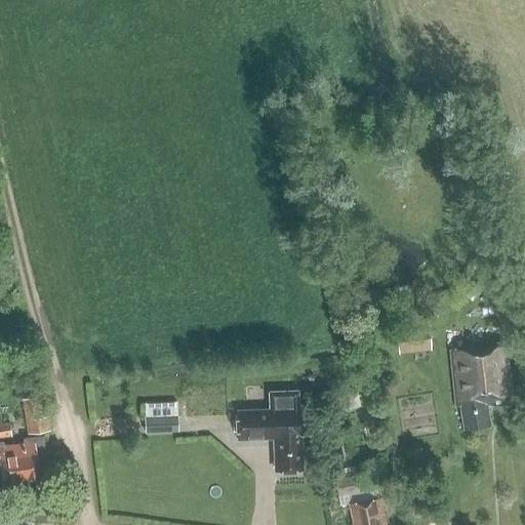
[(394,318),(396,329),(398,353),(430,350),(427,315),(394,318)]
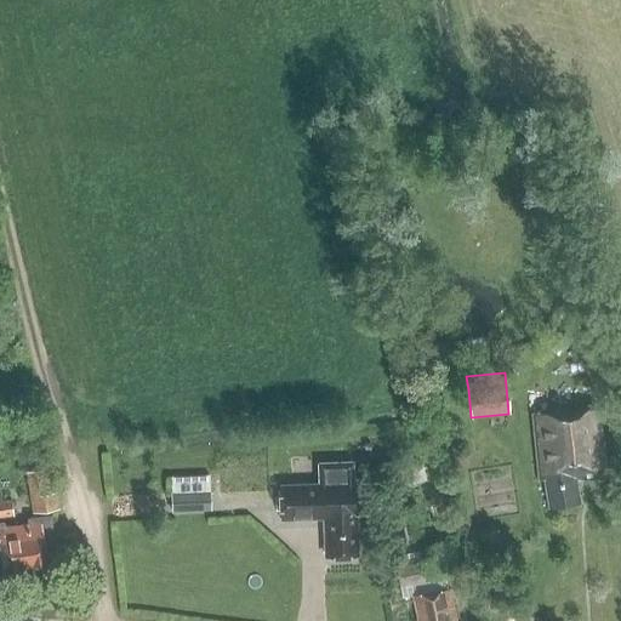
[(575,480),(609,478),(603,408),(531,415),(537,480),(545,479),(547,510),(577,505),(575,480)]
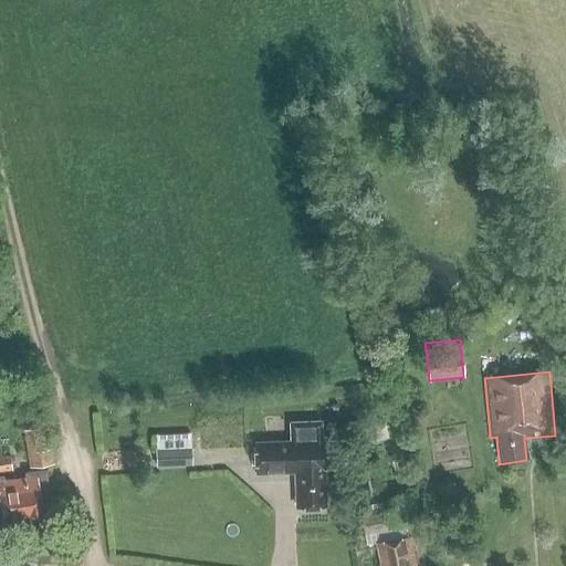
[(23,430),(29,468),(53,464),(51,449),(44,450),(41,428),(23,430)]
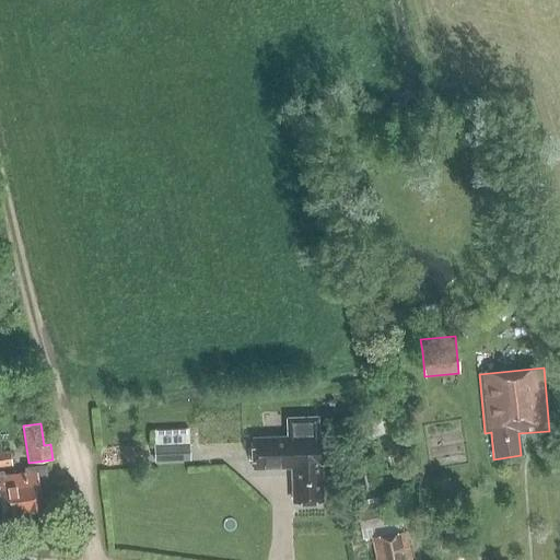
[(189,461),(188,429),(153,430),(154,462),(189,461)]
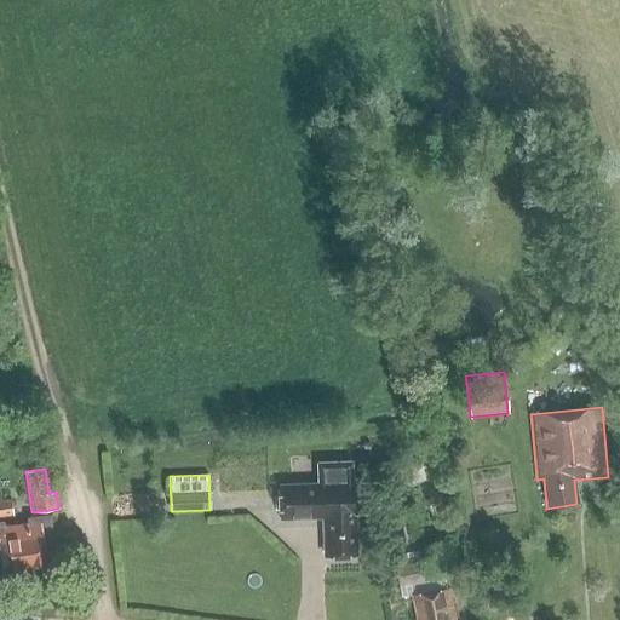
[(279,517),(323,516),(323,555),(355,555),(354,518),(352,481),(277,482),(279,517)]
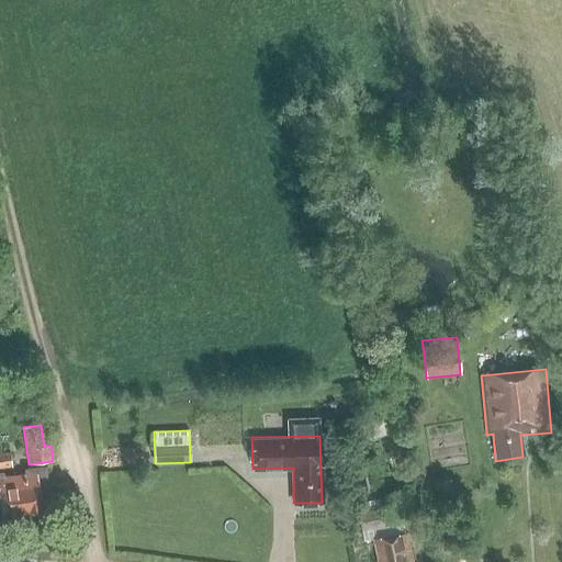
[(0,469),(12,468),(9,452),(0,453),(0,469)]
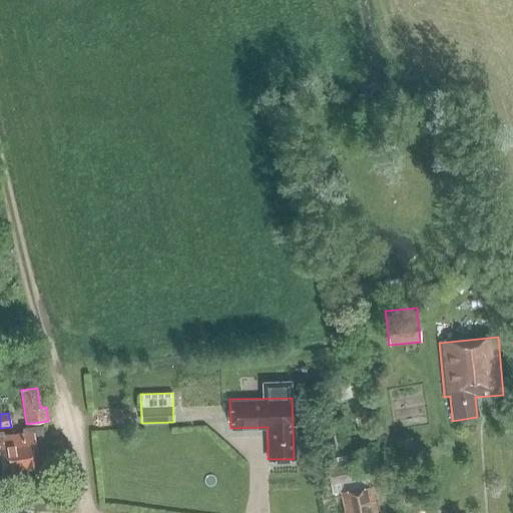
[(36,465),(38,465),(32,430),(3,435),(2,432),(0,432),(0,455),(2,470),(26,467),(28,469),(35,468),(36,465)]
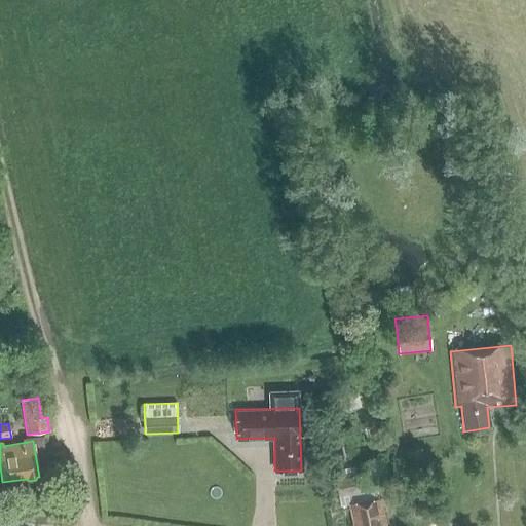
[(339,506),(348,505),(378,499),(376,490),(373,491),(369,472),(365,473),(364,466),(340,471),(341,478),(334,479),(339,506)]
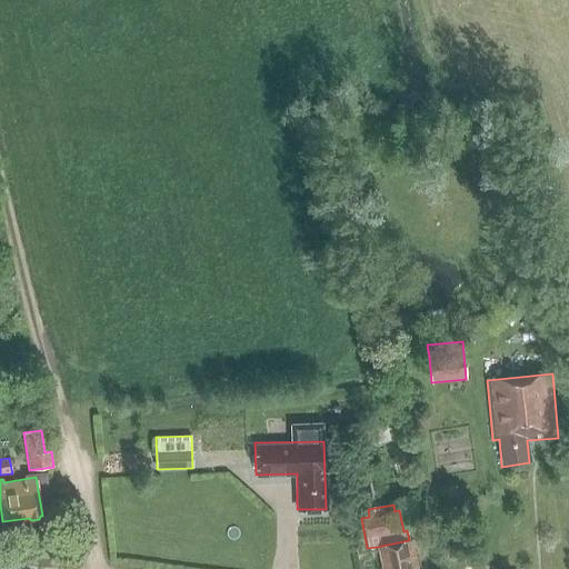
[(380,568),(416,568),(411,540),(409,540),(377,547),(380,568)]
